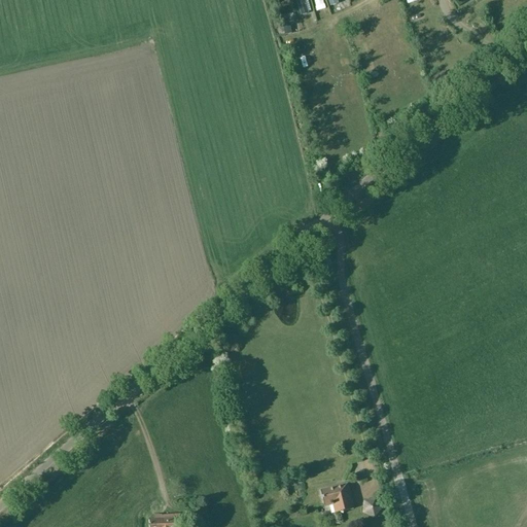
[(306,0),(297,0),(301,13),(309,12),(306,0)]
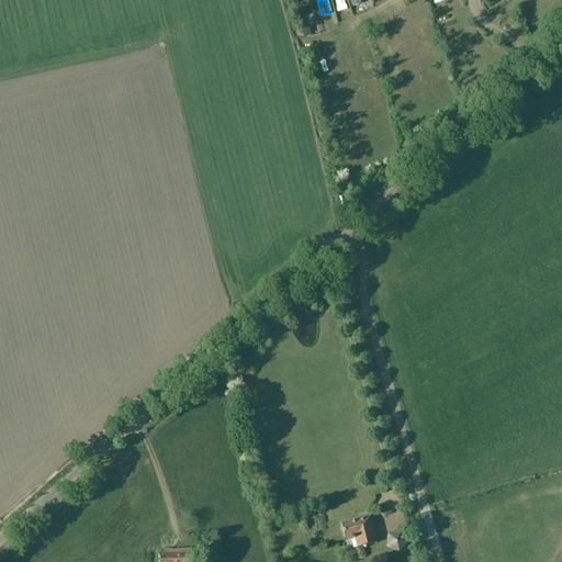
[(346,12),(343,0),(333,0),(336,14),(346,12)]
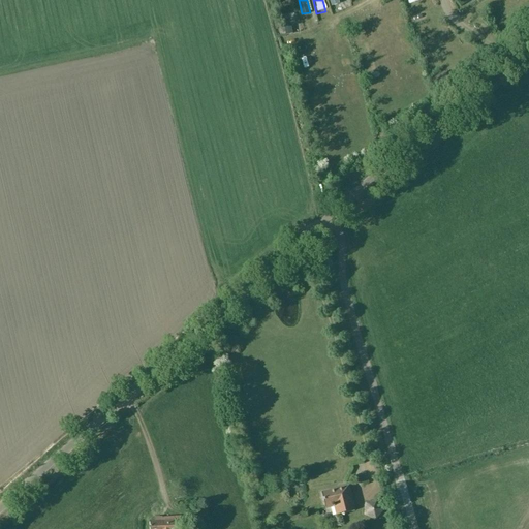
[(397,2),(390,4),(393,18),(400,16),(397,2)]
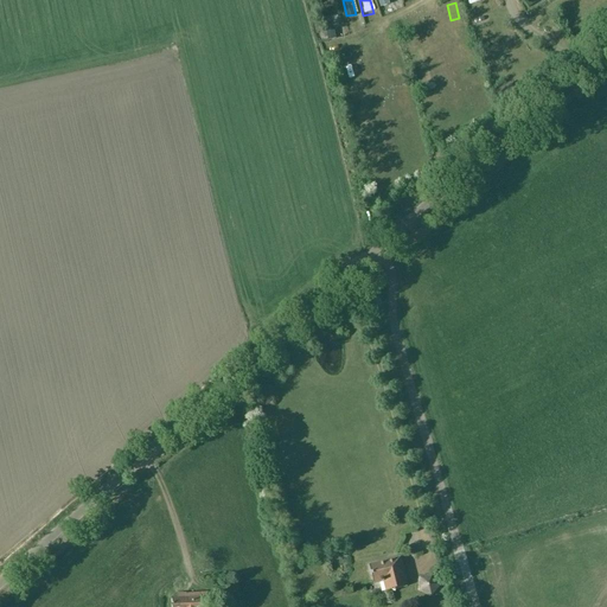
[(509,12),(515,24),(526,18),(521,5),(509,12)]
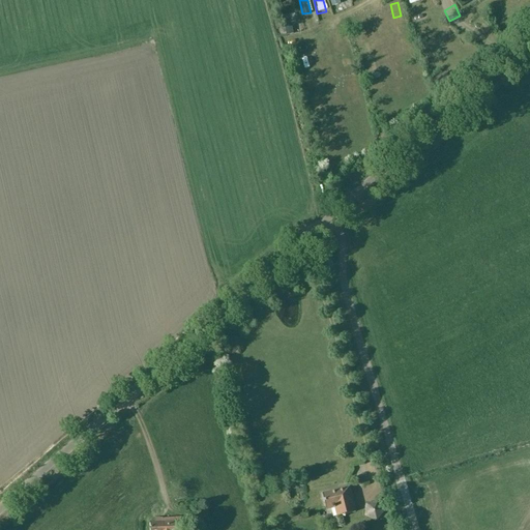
[(420,30),(423,40),(429,39),(425,28),(420,30)]
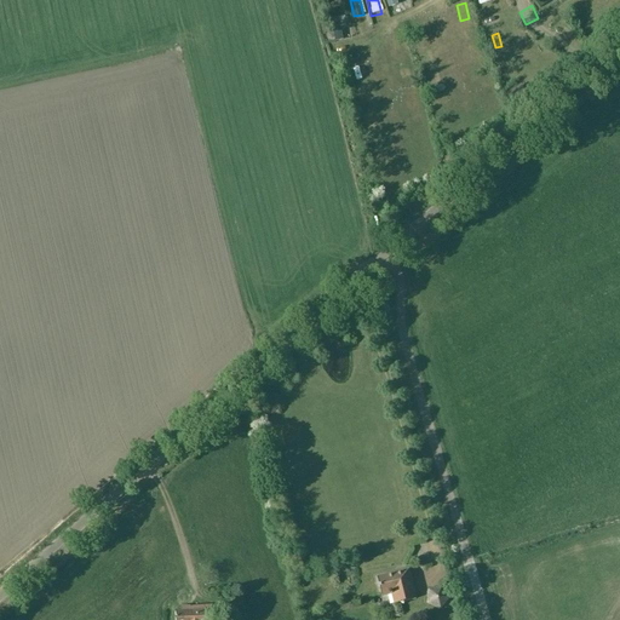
[(501,65),(512,61),(506,49),(497,53),(501,65)]
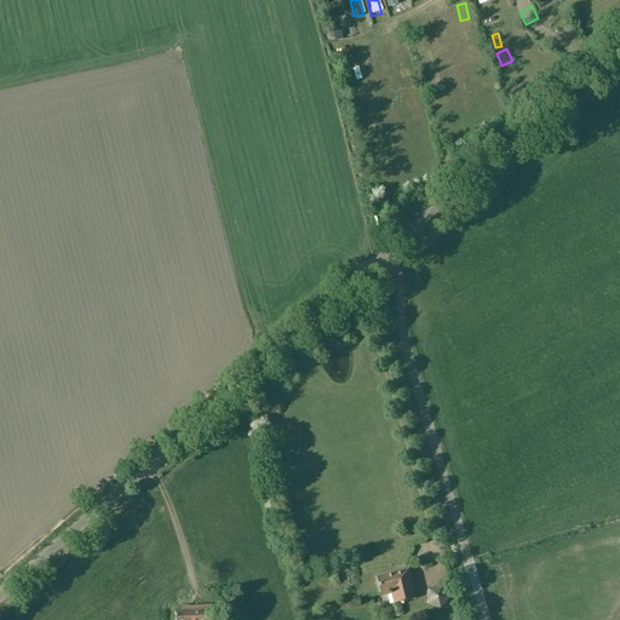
[(382,596),(382,595),(389,592),(389,595),(394,593),(396,603),(395,603),(395,604),(401,603),(403,604),(405,602),(415,600),(408,569),(377,578),(382,596)]
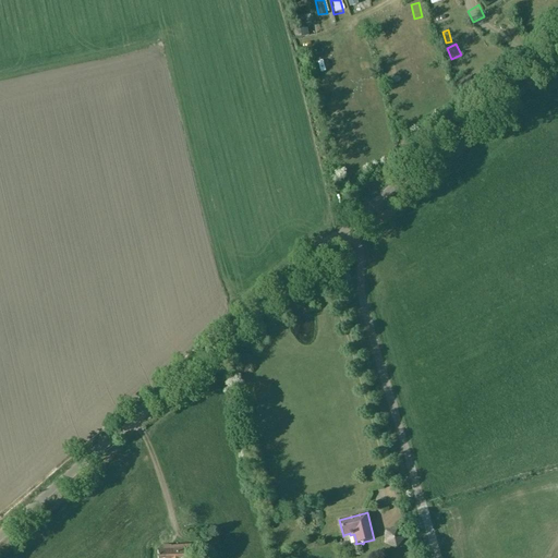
[(384,530),(384,543),(396,548),(404,537),(398,526),(384,530)]
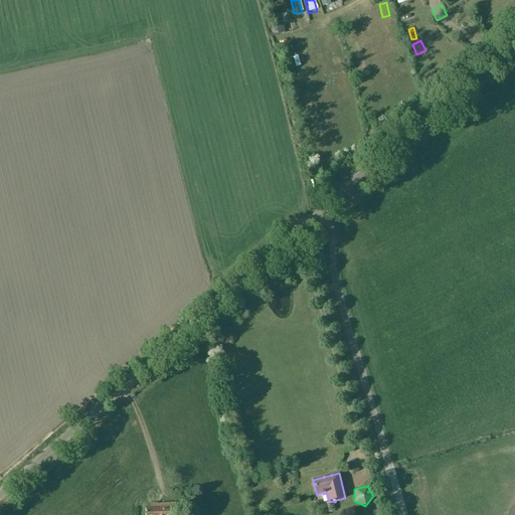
[(176,503),(151,504),(152,507),(146,507),(146,514),(170,514),(171,511),(176,510),(176,503)]
